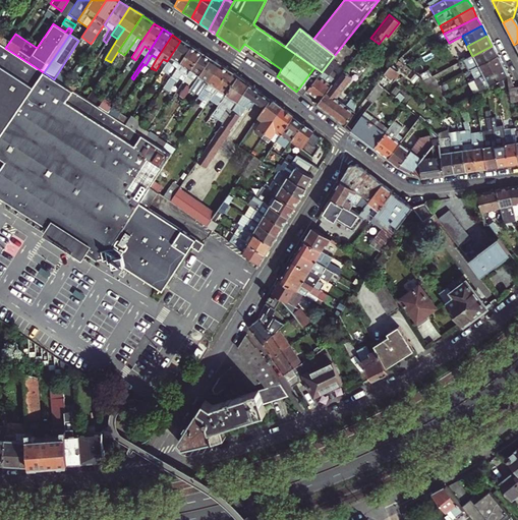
[(161,70),(171,75),(190,47),(180,41),(167,61),(161,70)]
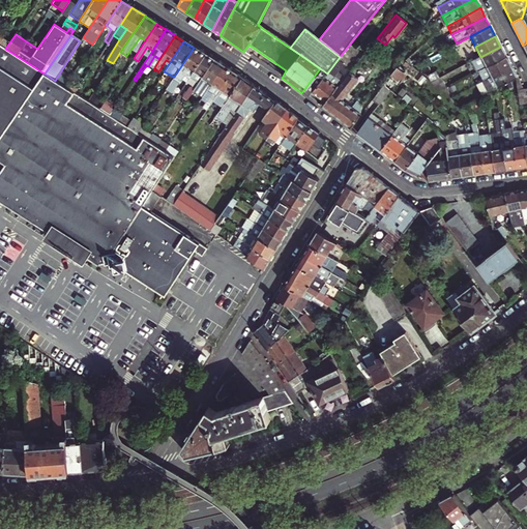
[(0,136),(42,72),(5,49),(0,45),(0,136)]
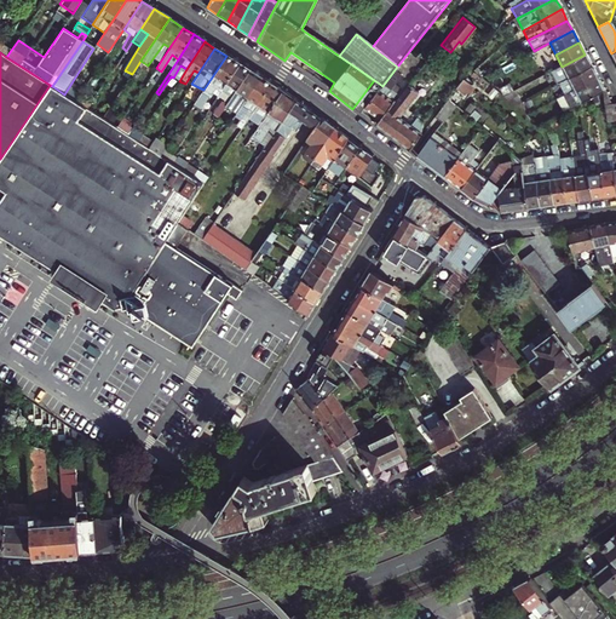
[(556,85),(558,84),(591,67),(585,55),(562,67),(550,73),(556,85)]
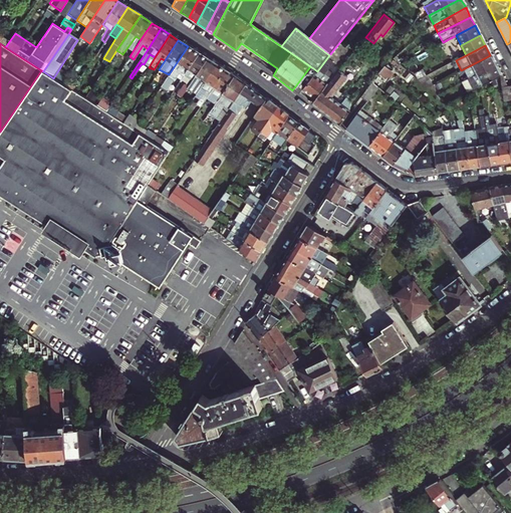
[(179,73),(183,75),(184,75),(198,53),(188,46),(169,74),(160,87),(167,92),(179,73)]
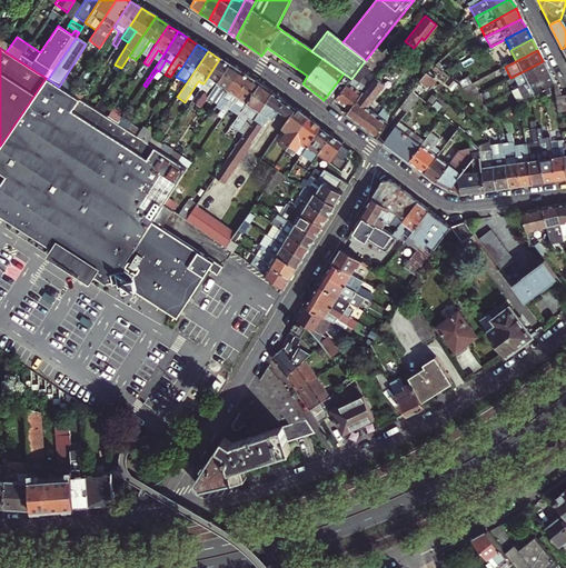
[(229,65),(219,59),(204,83),(209,87),(206,92),(204,95),(201,93),(194,107),(199,110),(207,98),(212,90),(229,65)]
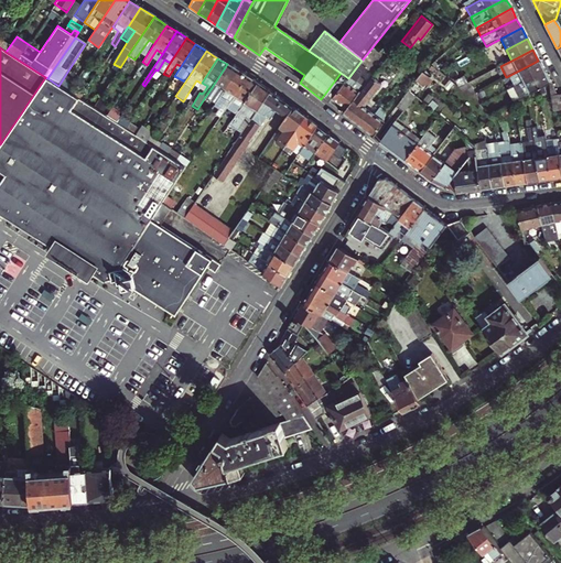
[(514,87),(543,72),(538,61),(508,76),(514,87)]
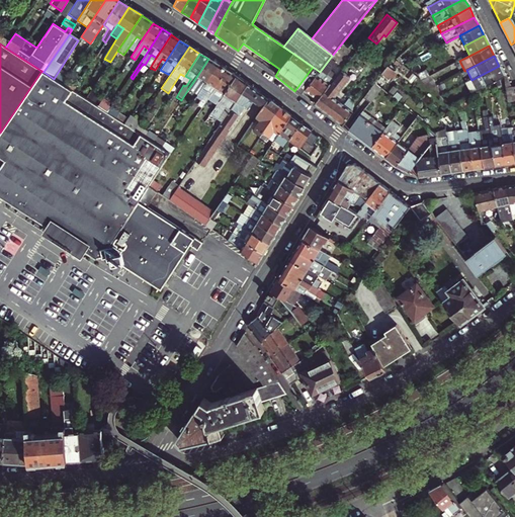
[(160,70),(166,61),(162,59),(157,67),(160,70)]
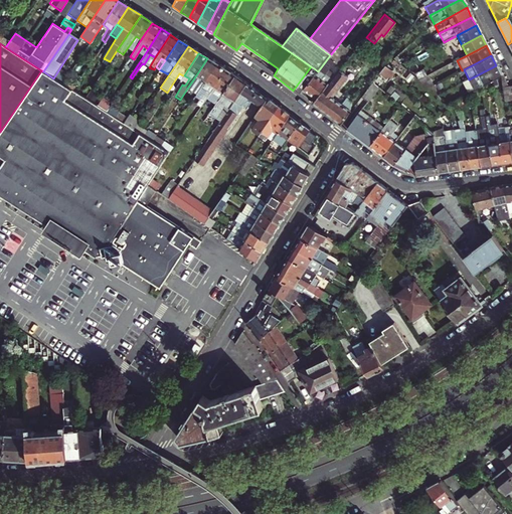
[(207,58),(192,81),(197,84),(193,93),(196,94),(201,87),(215,64),(207,58)]
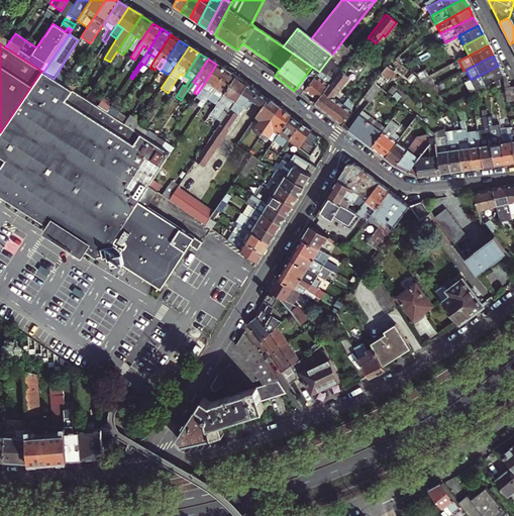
[(316,100),(333,80),(326,75),(334,64),(328,60),(319,72),(304,91),(316,100)]
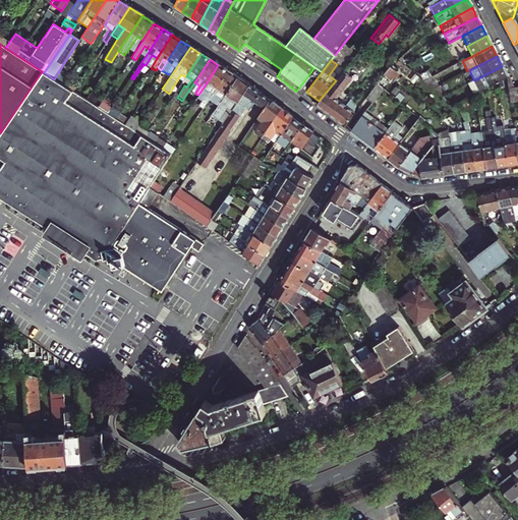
[(203,108),(206,103),(228,71),(218,65),(204,88),(209,92),(204,99),(199,105),(203,108)]
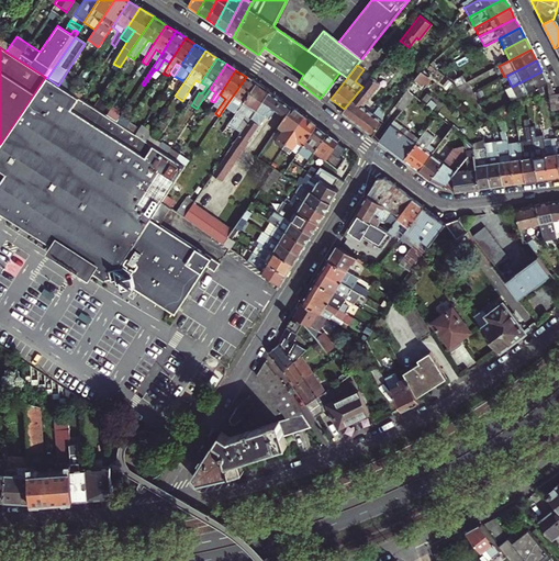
[(548,82),(541,71),(512,87),(510,88),(515,99),(547,83),(548,82)]
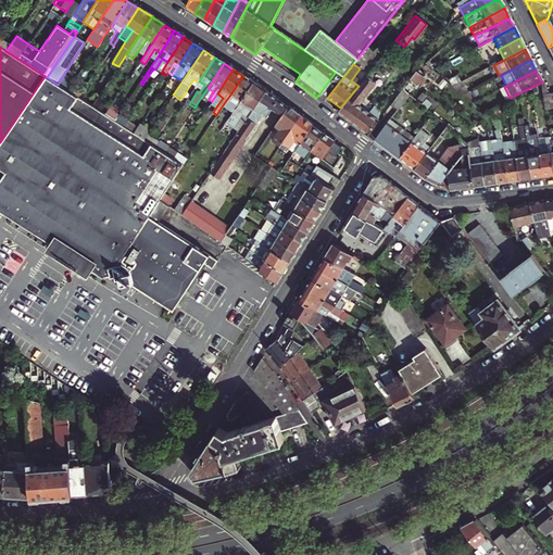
[(343,77),(336,72),(316,98),(323,102),(327,98),(343,77)]
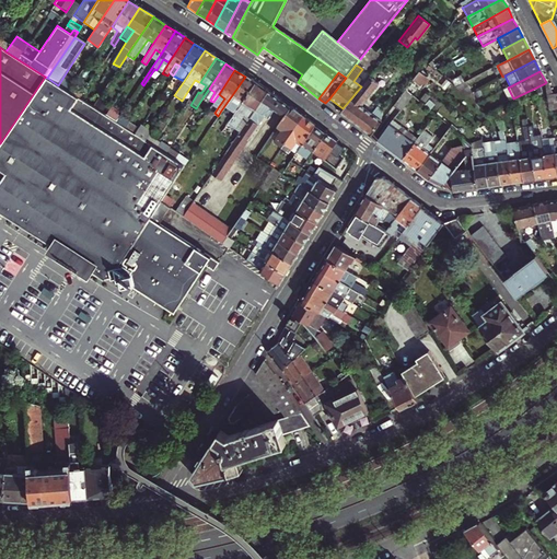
[(354,124),(363,109),(361,107),(379,82),(370,74),(361,86),(343,108),(339,113),(354,124)]
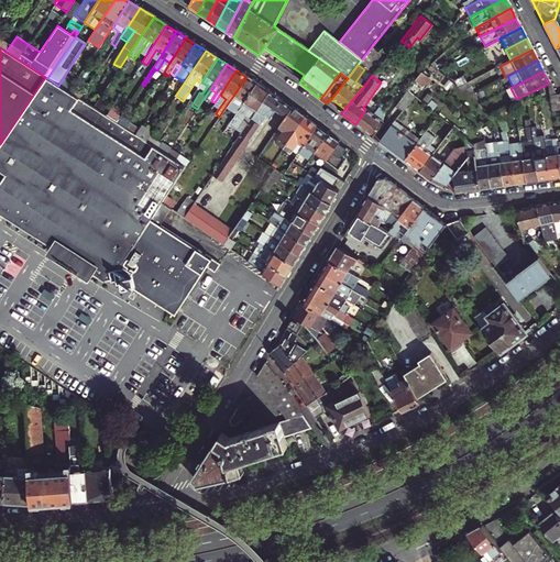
[(103,281),(111,279),(109,271),(109,270),(99,263),(102,259),(109,263),(122,261),(140,233),(136,231),(150,210),(153,213),(161,202),(184,167),(176,162),(166,156),(160,152),(156,150),(144,142),(134,135),(125,129),(116,123),(106,117),(92,108),(78,99),(68,92),(58,86),(47,78),(45,77),(0,144),(0,215),(50,248),(46,252),(87,278),(91,275),(103,281)]
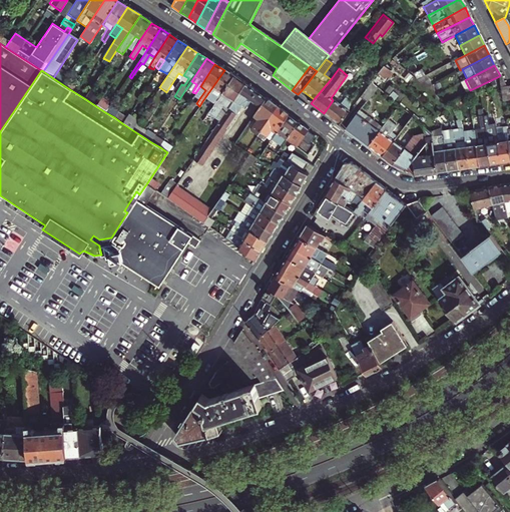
[(207,114),(233,76),(224,70),(202,101),(207,104),(203,111),(207,114)]
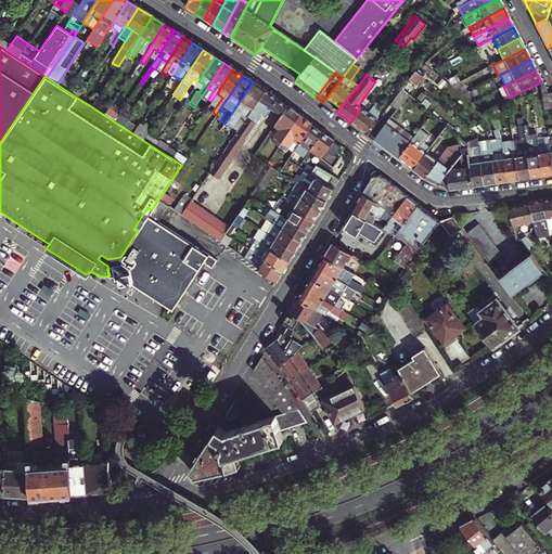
[(541,81),(540,82),(544,110),(551,108),(551,92),(547,93),(541,81)]
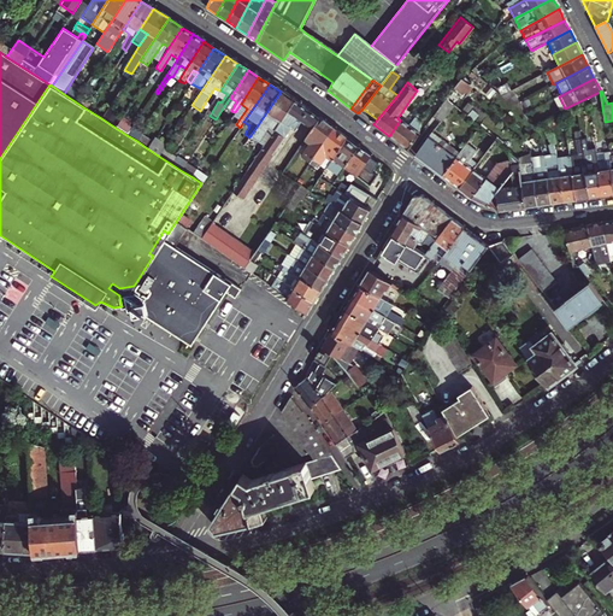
[(249,138),(263,146),(294,100),(281,92),(249,138)]
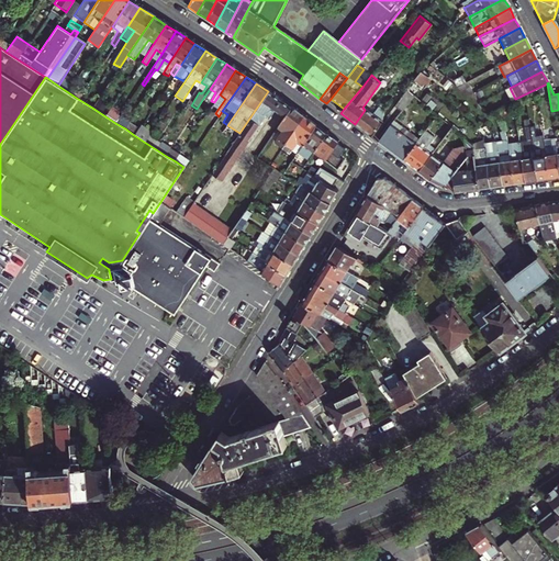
[(471,94),(466,83),(456,88),(467,97),(471,94)]
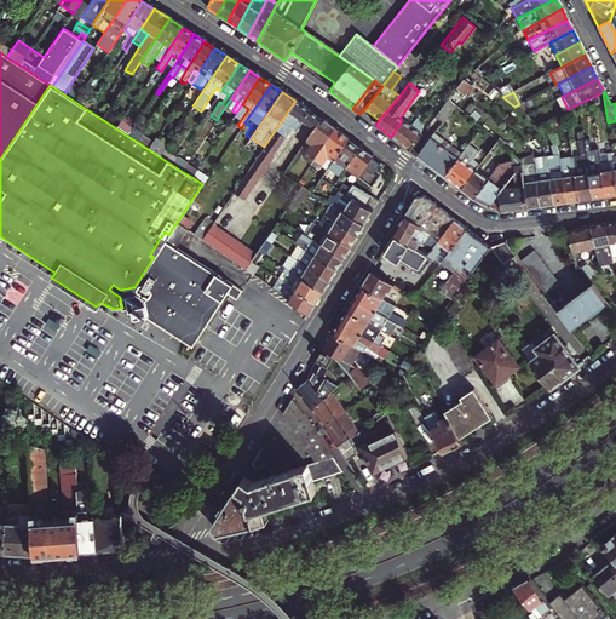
[(79,96),(75,102),(86,109),(91,103),(79,96)]
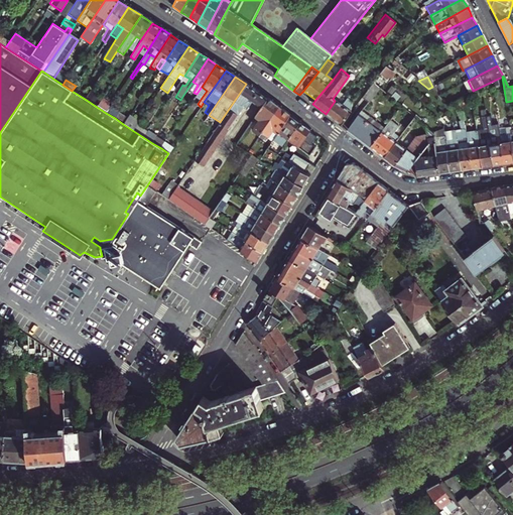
[(187,89),(194,93),(198,85),(193,82),(187,89)]
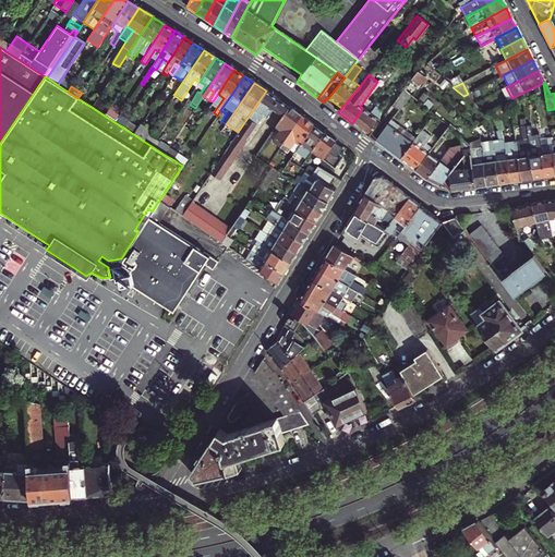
[(391,104),(399,109),(409,95),(402,89),(391,104)]
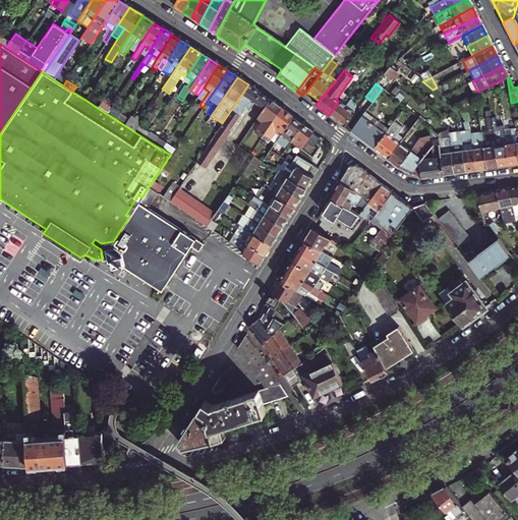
[(248,111),(254,103),(261,94),(248,84),(222,123),(218,130),(226,135),(244,108),(248,111)]
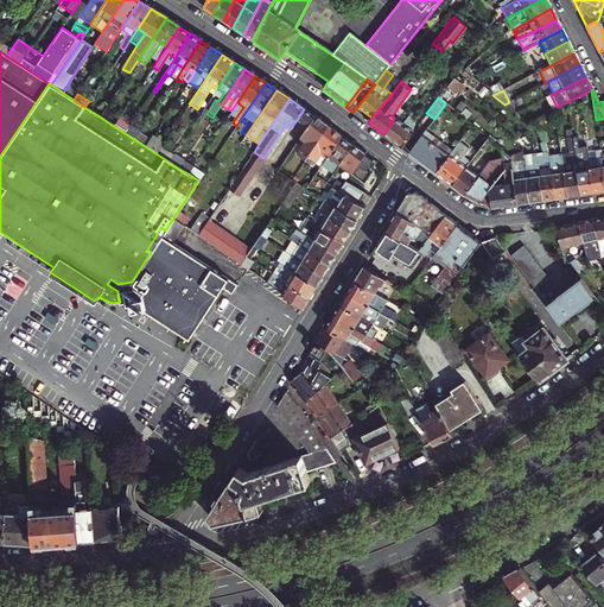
[(243,107),(237,102),(231,111),(237,115),(243,107)]
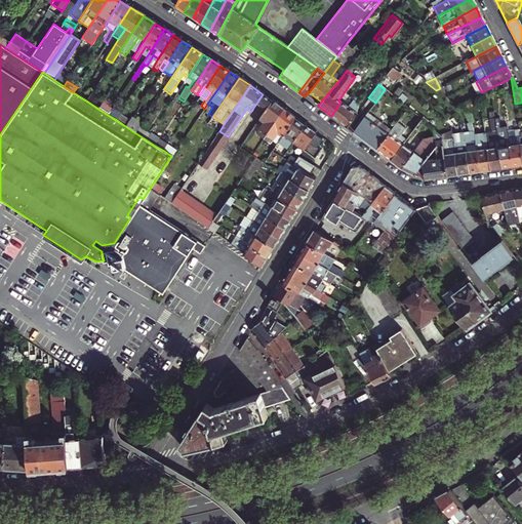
[(263,94),(256,104),(265,110),(271,101),(263,94)]
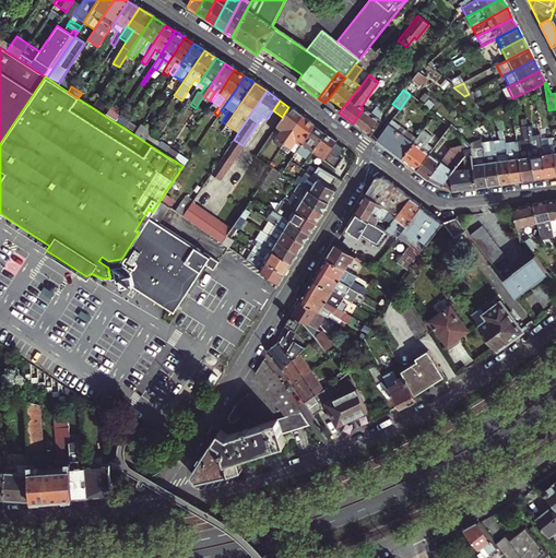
[(279,149),(302,116),(288,107),(282,117),(275,127),(281,131),(272,143),(279,149)]
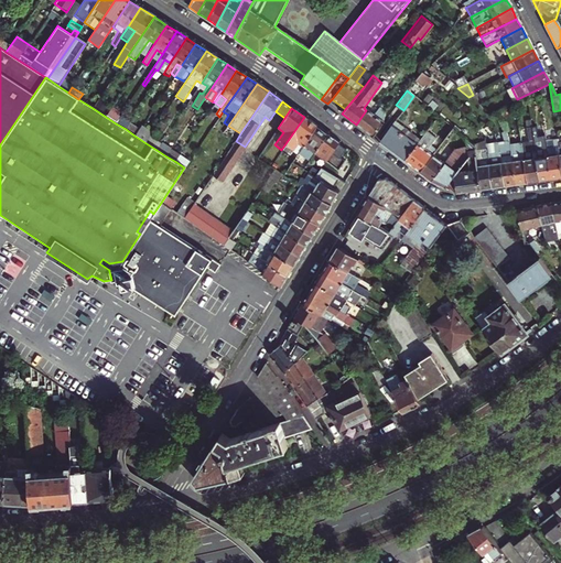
[(373,116),(366,110),(356,125),(373,137),(383,123),(385,112),(378,108),(373,116)]
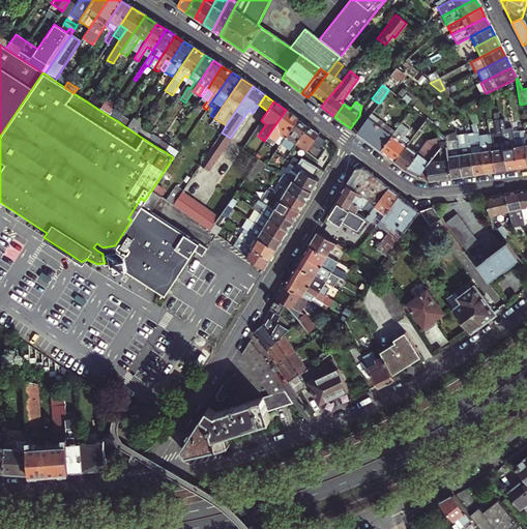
[(103,106),(99,110),(109,116),(112,112),(103,106)]
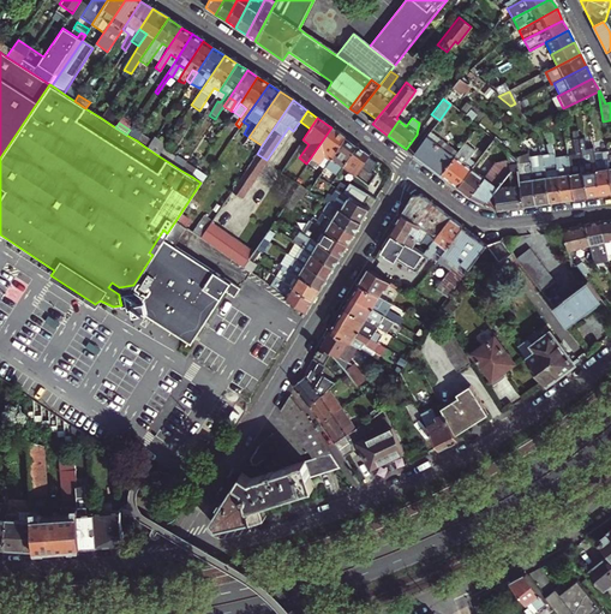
[(330,159),(345,138),(331,127),(306,164),(313,168),(318,162),(323,155),(330,160),(330,159)]
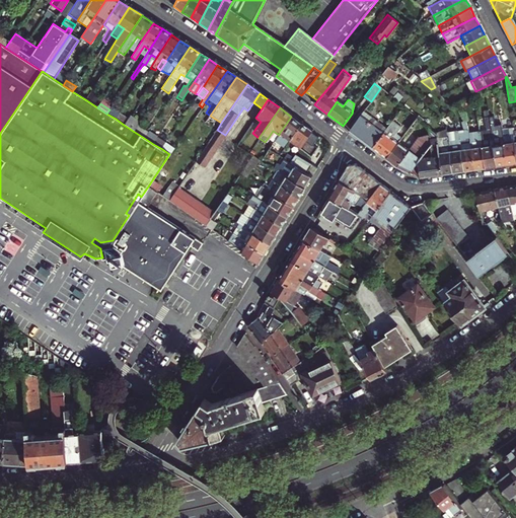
[(109,109),(106,114),(116,119),(118,116),(109,109)]
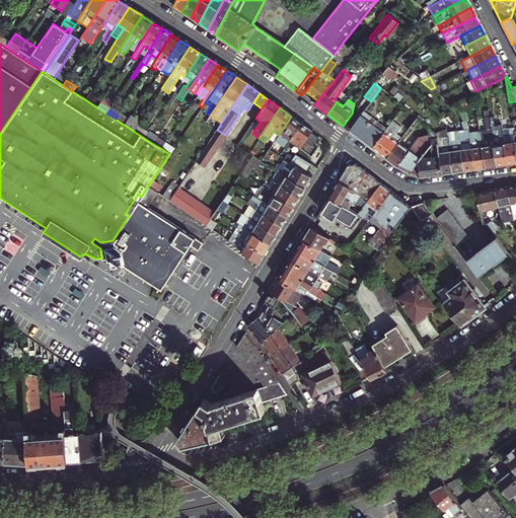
[(124,125),(127,121),(118,116),(116,119),(124,125)]
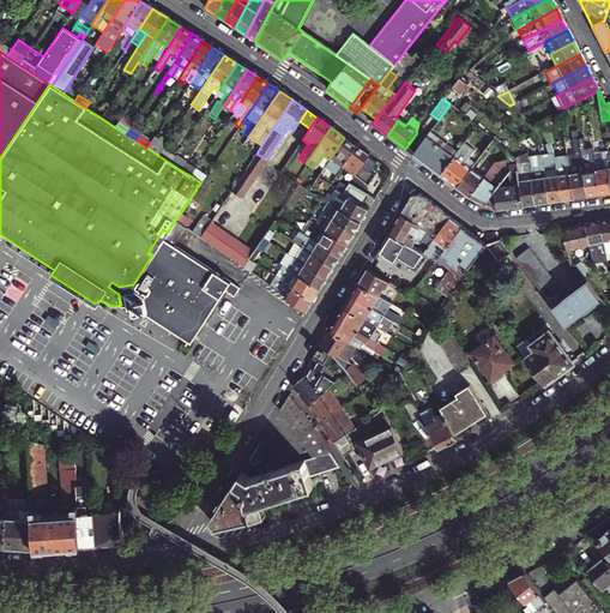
[(412,155),(440,175),(454,157),(426,137),(412,155)]
